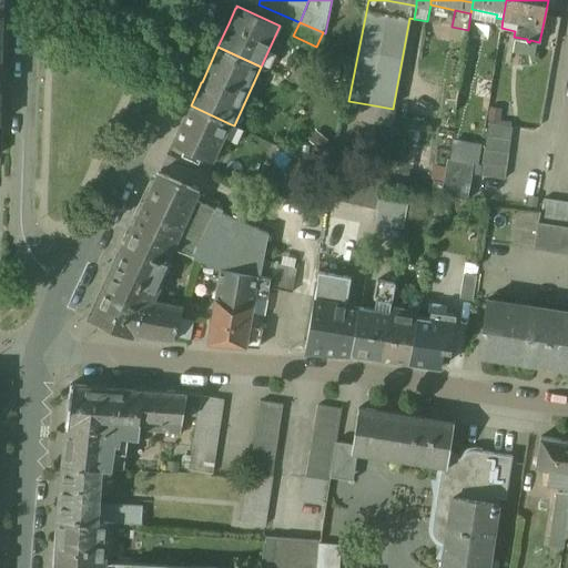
[(381,107),(355,102),(353,120),(377,124),(381,107)]
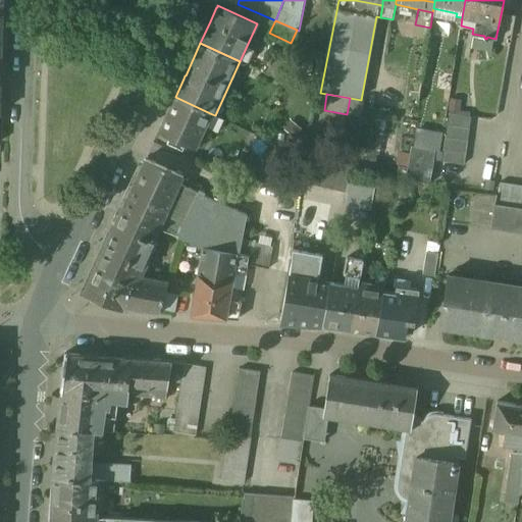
[(212,114),(175,97),(159,132),(186,144),(197,149),(201,139),(207,142),(210,135),(204,132),(212,114)]
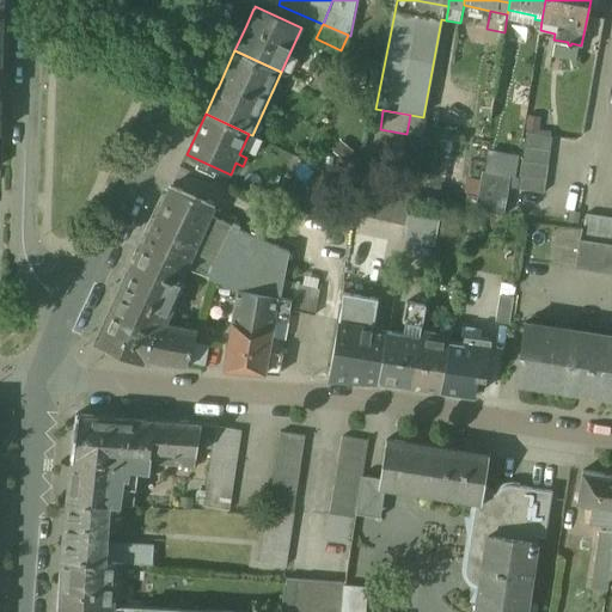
[(554,138),(528,133),(524,160),(549,165),(554,138)]
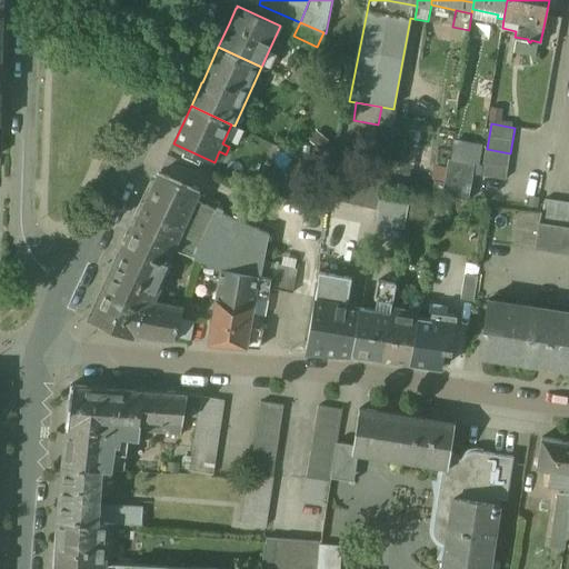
[(510,153),(487,149),(485,165),(482,175),(506,179),(510,153)]
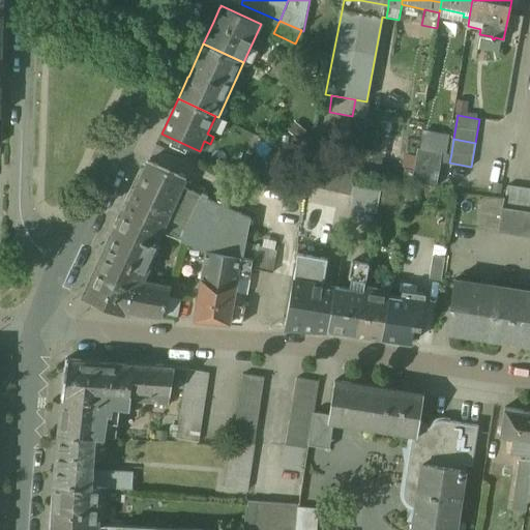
[(188,146),(174,140),(171,146),(185,153),(188,146)]
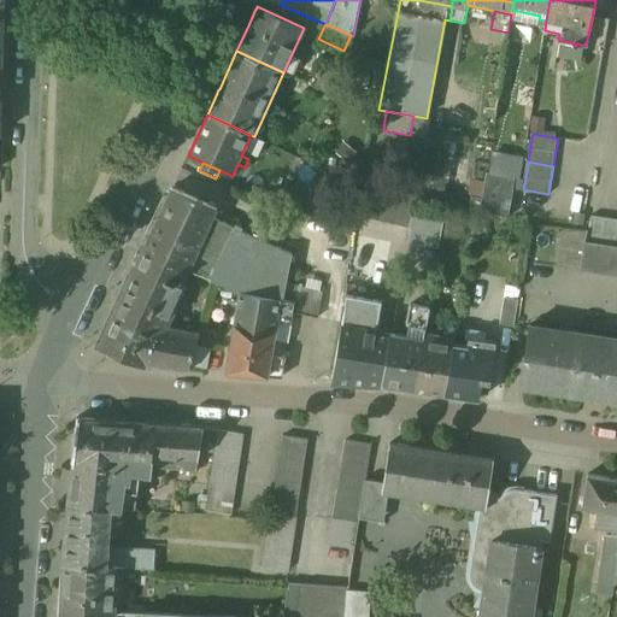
[(526,178),(487,171),(482,197),(511,201),(513,188),(523,189),(526,178)]
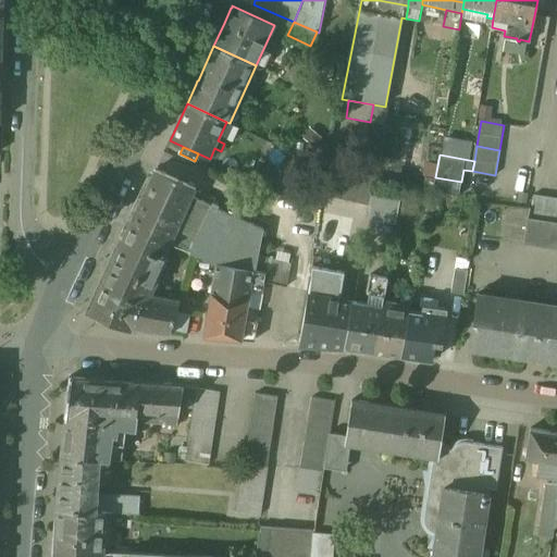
[(275,173),(246,159),(239,173),(273,188),(275,173)]
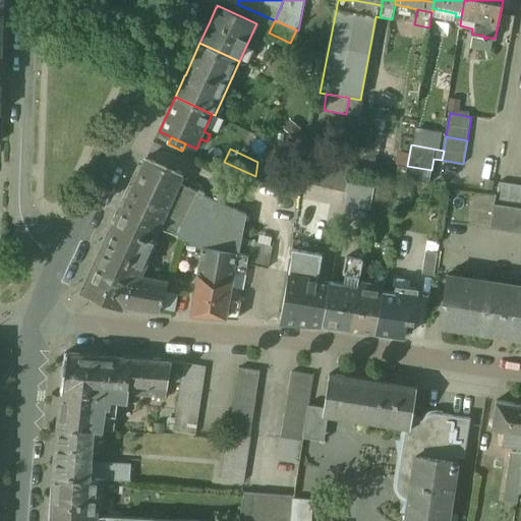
[(340,166),(312,159),(306,184),(335,190),(340,166)]
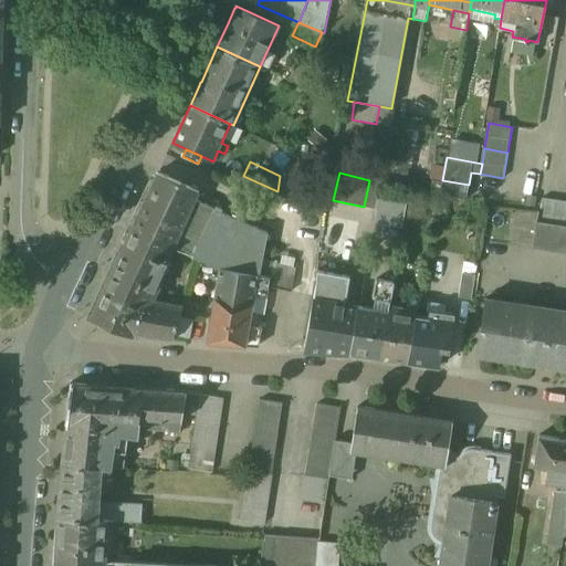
[(158,174),(126,244),(127,245),(167,263),(173,249),(194,201),(198,191),(158,174)]
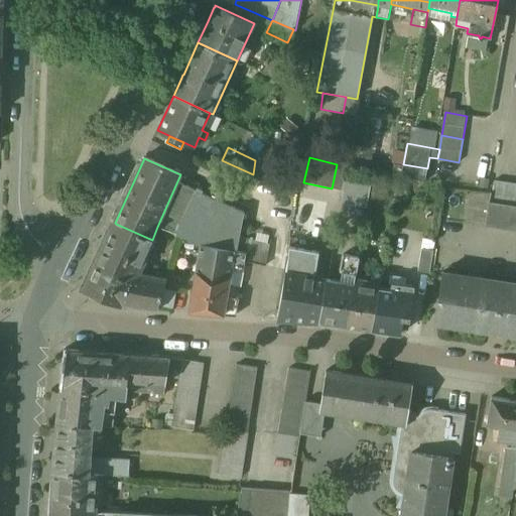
[(427,168),(403,164),(401,175),(425,181),(427,168)]
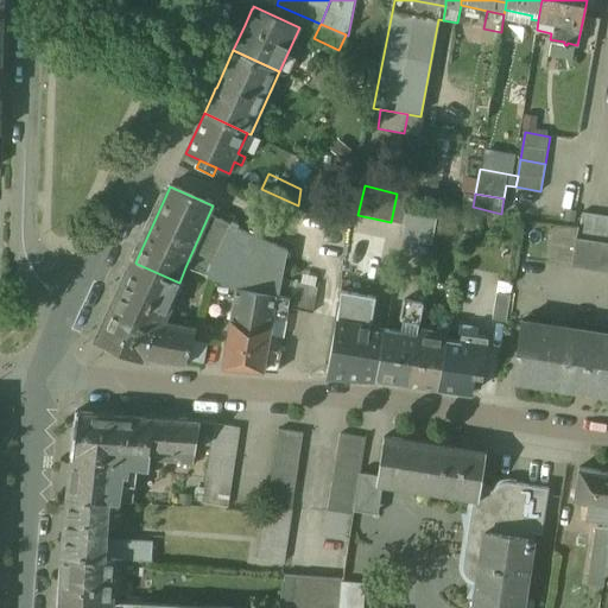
[(428,242),(435,216),(401,209),(396,235),(428,242)]
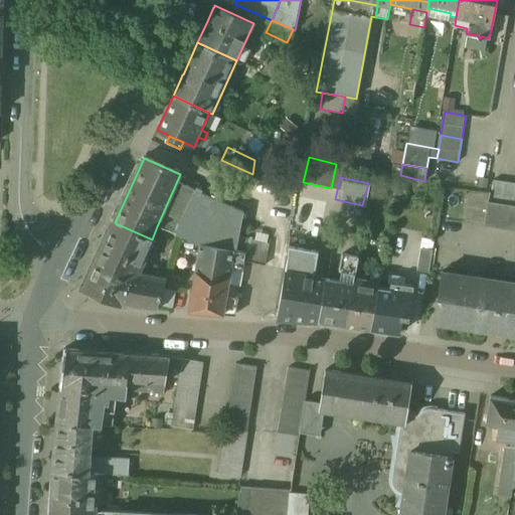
[(514,184),(495,181),(492,202),(514,205),(514,184)]
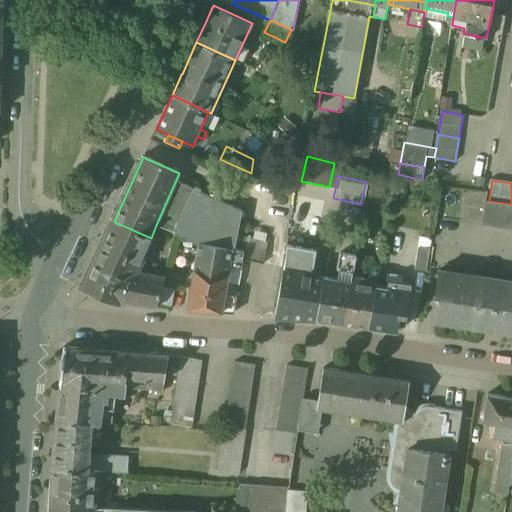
[(194,190),(175,182),(156,225),(189,240),(201,242),(204,229),(223,231),(223,234),(238,235),(243,212),(199,193),(200,189),(195,187),(194,190)]
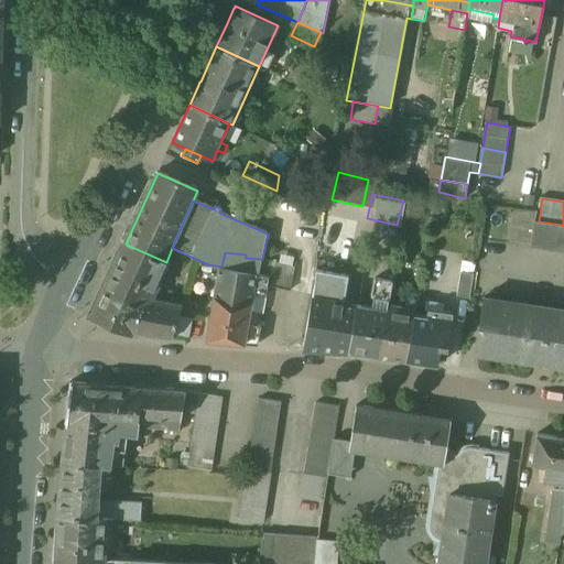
[(359,223),(329,216),(326,228),(342,232),(356,236),(359,223)]
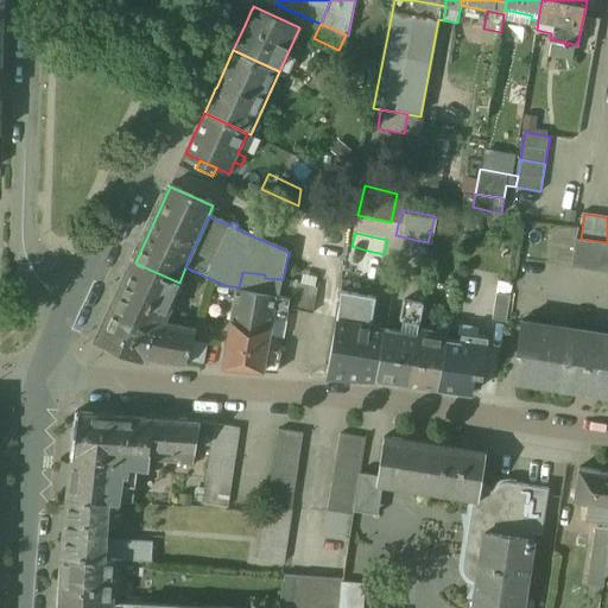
[(607,244),(577,239),(574,268),(607,273),(607,244)]
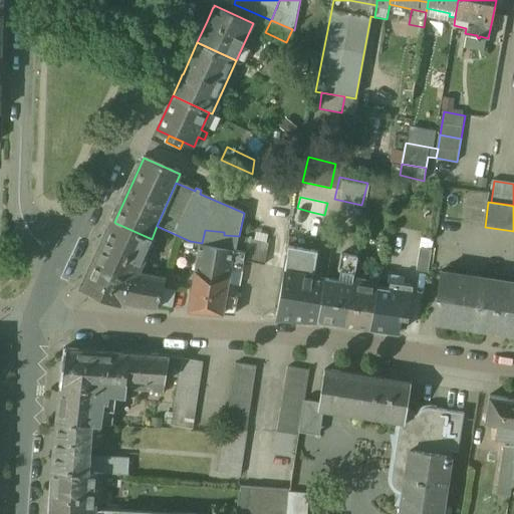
[(311,212),(297,208),(291,236),(304,239),(311,212)]
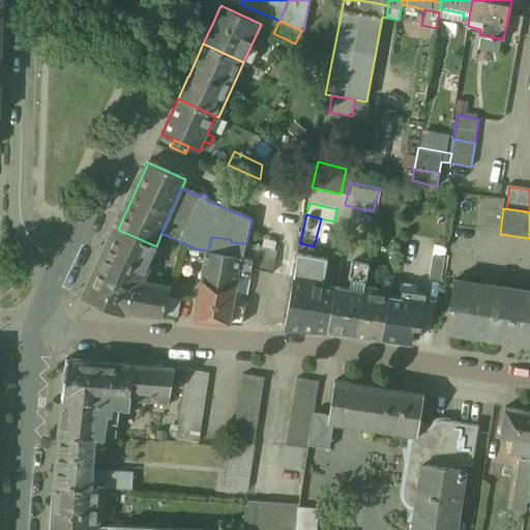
[(334,222),(321,218),(314,246),(328,249),(334,222)]
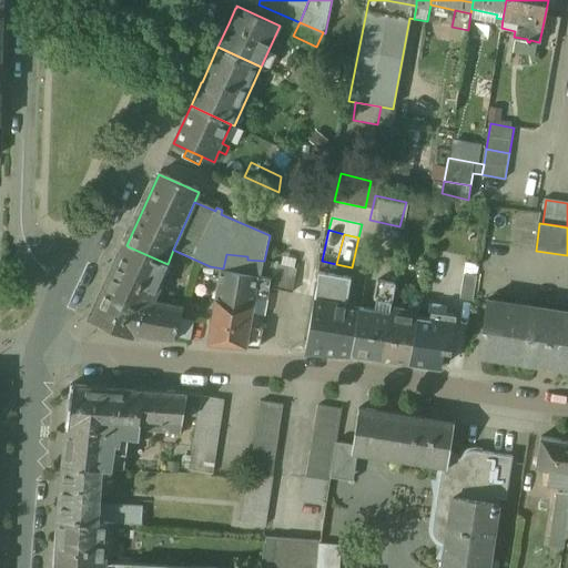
[(168,264),(128,246),(127,249),(131,252),(129,259),(125,266),(120,266),(120,269),(118,269),(105,295),(107,296),(101,308),(99,308),(93,320),(109,326),(109,328),(133,338),(135,335),(174,342),(184,307),(155,303),(170,265),(168,264)]
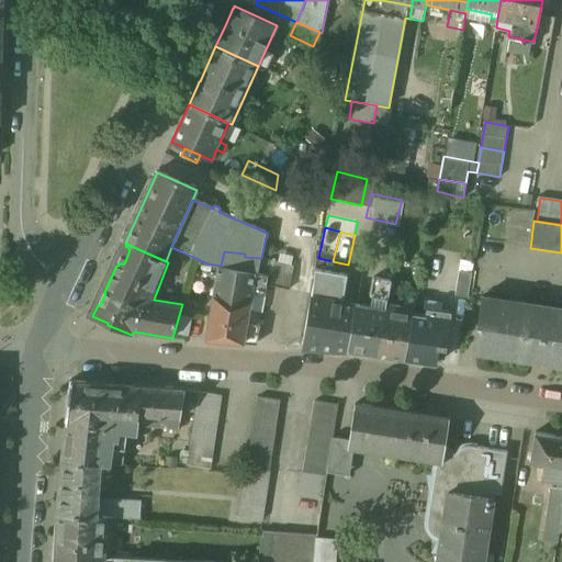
[(245,254),(224,251),(221,266),(257,272),(258,272),(261,258),(245,257),(245,254)]
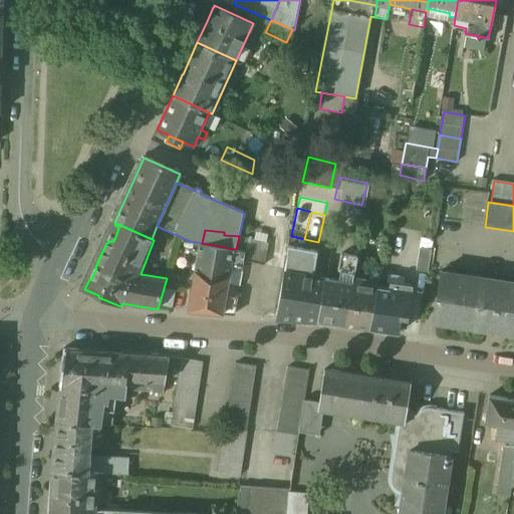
[(268,242),(239,236),(236,249),(246,251),(245,260),(264,265),(268,242)]
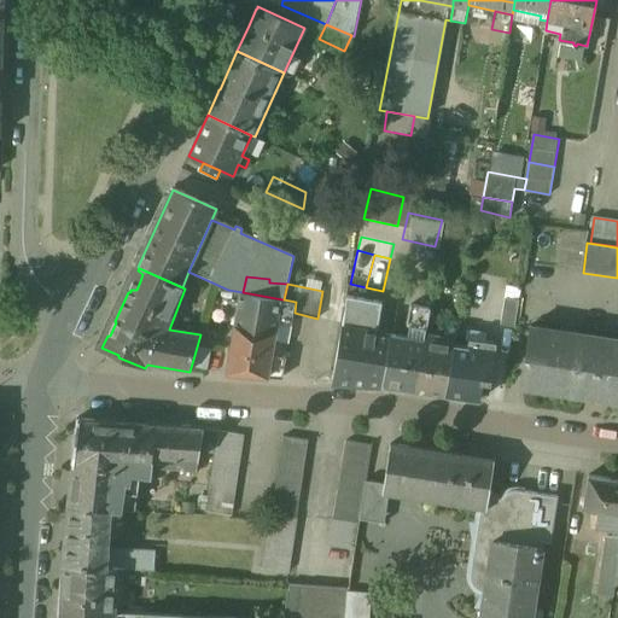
[(283,299),(243,292),(228,374),(268,378),(273,351),(278,321),(283,299)]
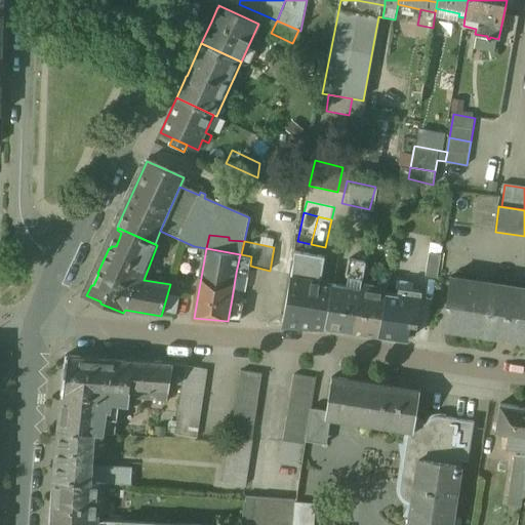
[(325,328),(333,285),(320,283),(325,257),(294,251),(293,266),(282,324),(313,326),(325,328)]
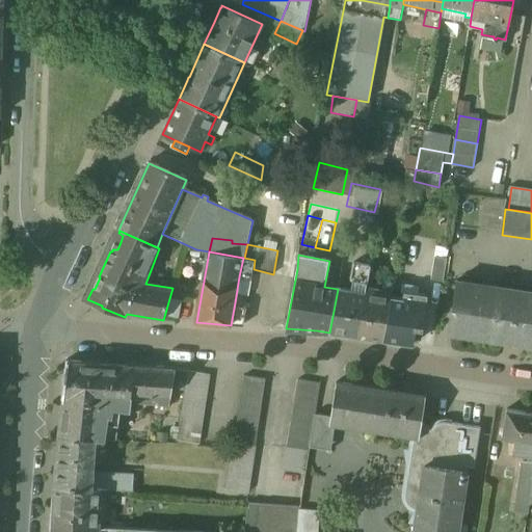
[(447,258),(434,256),(430,278),(443,282),(447,258)]
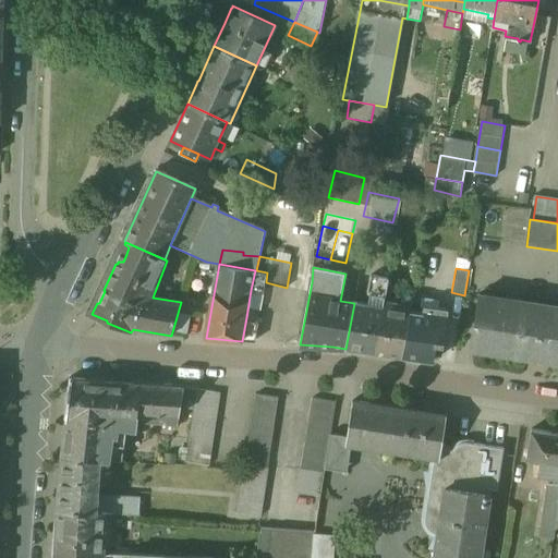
[(256,270),(255,270),(251,290),(265,292),(266,282),(267,273),(256,270)]
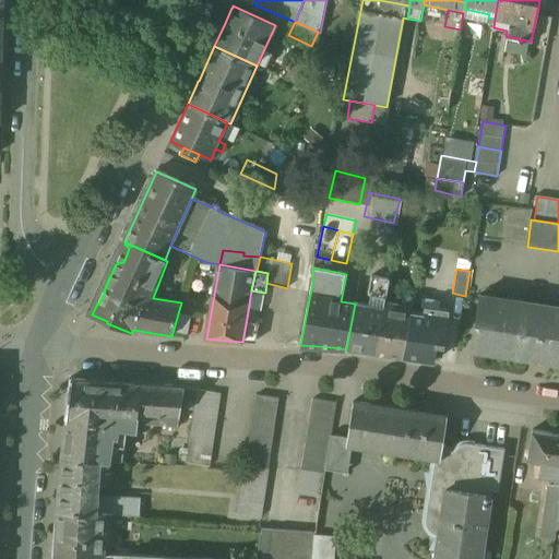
[(372,307),(355,304),(346,349),(375,354),(383,304),(389,280),(371,276),(369,293),(372,300),(372,307)]
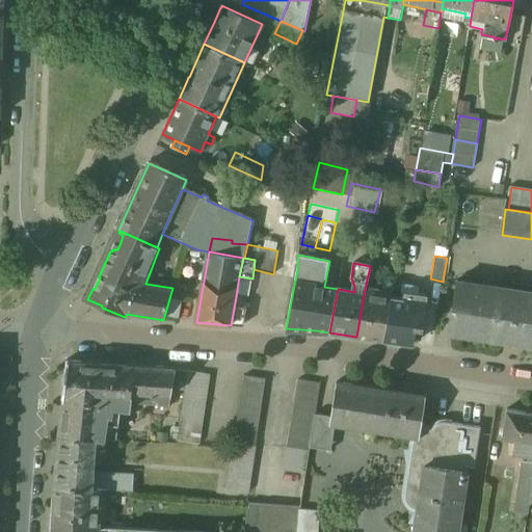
[(495,287),(456,281),(448,331),(510,341),(517,291),(495,287)]
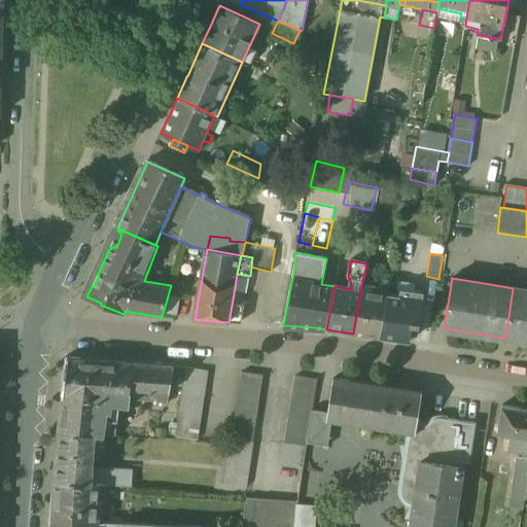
[(388,291),(361,286),(353,334),(380,337),(387,295),(388,291)]
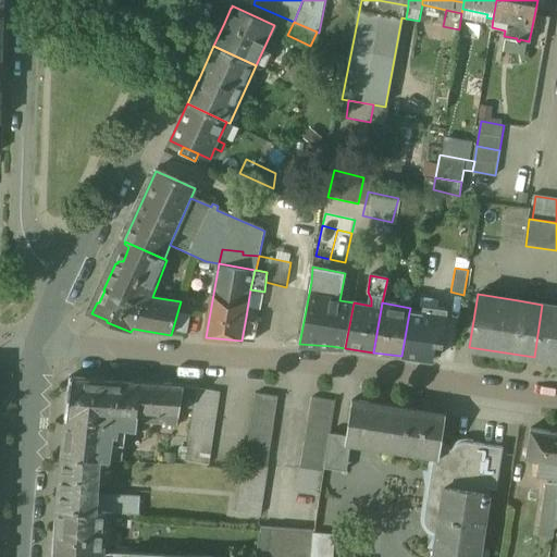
[(556,307),(542,305),(534,357),(556,360),(556,307)]
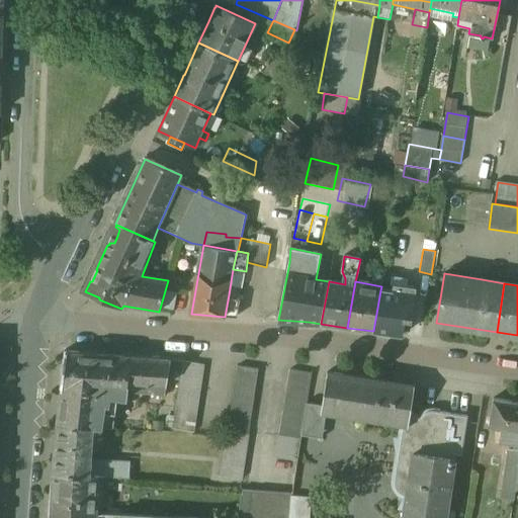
[(394,293),(380,290),(373,331),(403,336),(406,319),(413,320),(418,290),(395,286),(394,293)]
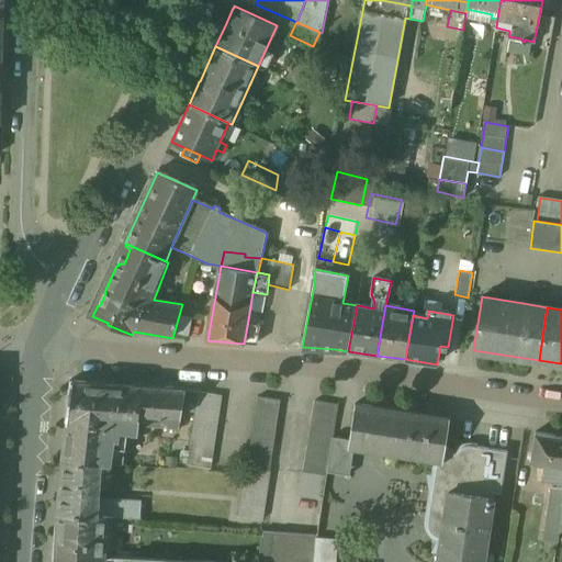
[(262,322),(248,319),(244,344),(258,345),(262,322)]
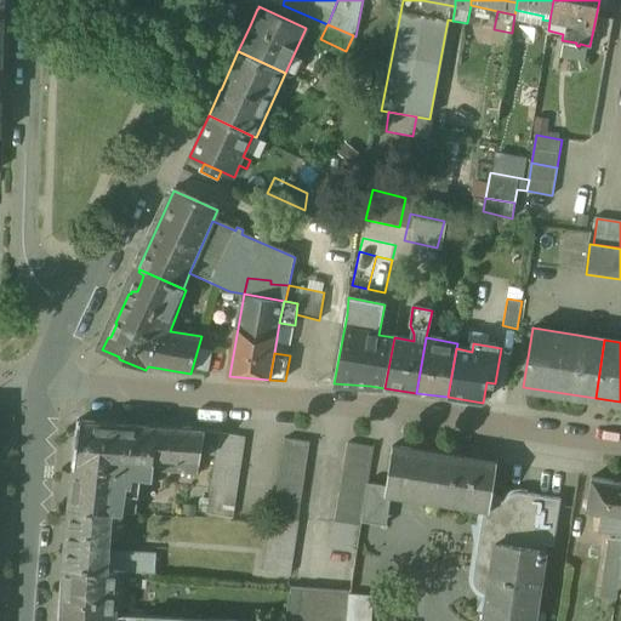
[(129,473),(136,427),(84,423),(78,429),(73,467),(129,473)]
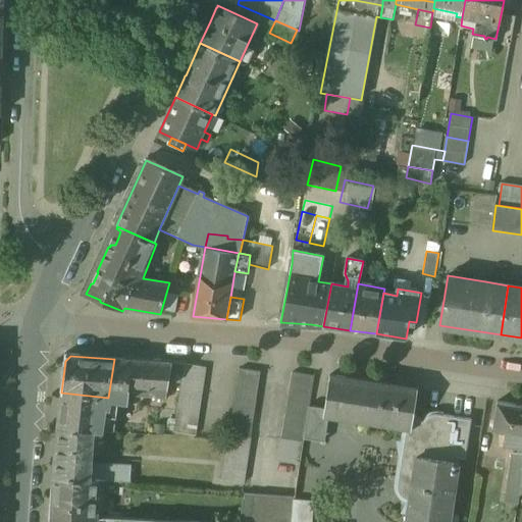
[(114,359),(108,398),(127,401),(128,397),(129,383),(168,386),(173,363),(114,359)]
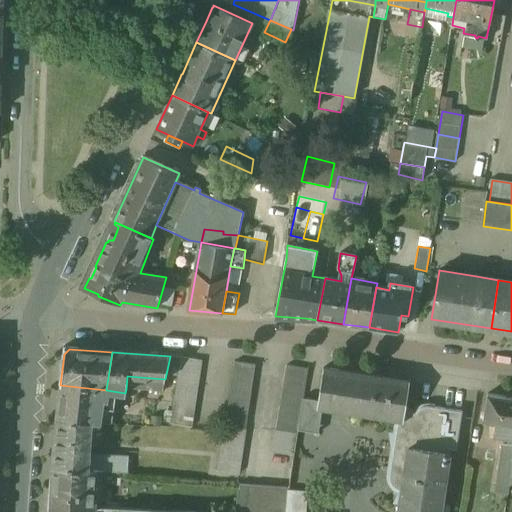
[(202,361),(181,358),(171,424),(192,428),(202,361)]
